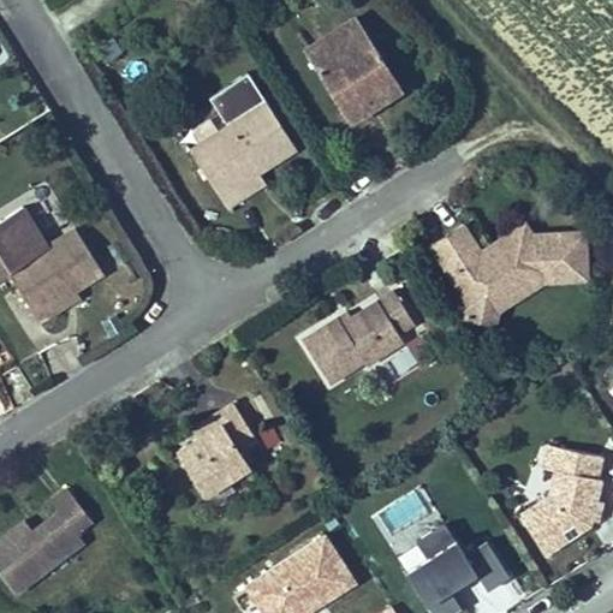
[(364,37),(353,18),(327,34),(339,53),(364,37)]
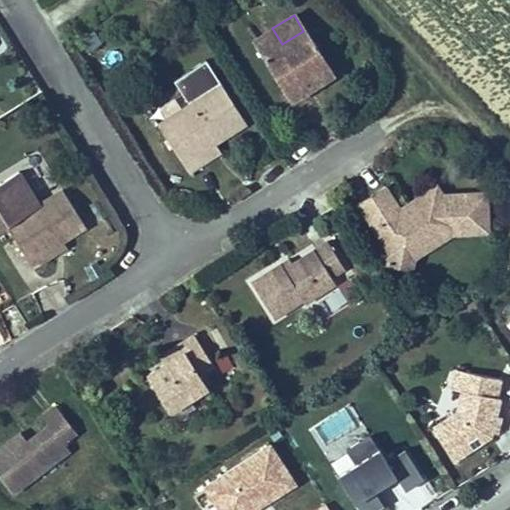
[(332,76),(303,31),(282,44),(272,28),(249,43),(288,104),(332,76)]
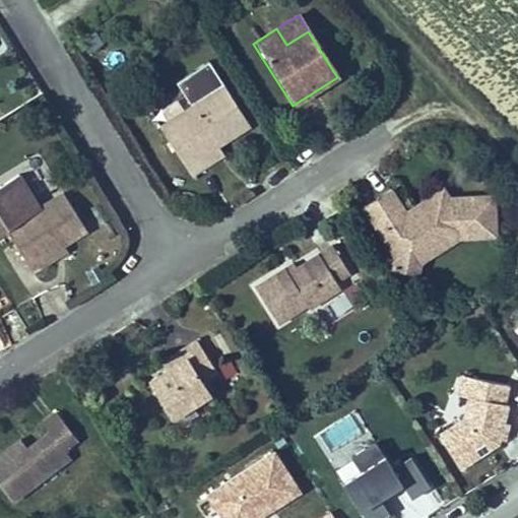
[(248,127),(223,87),(208,65),(178,84),(193,106),(160,127),(191,176),(207,165),(201,155),(217,145),(248,127)]
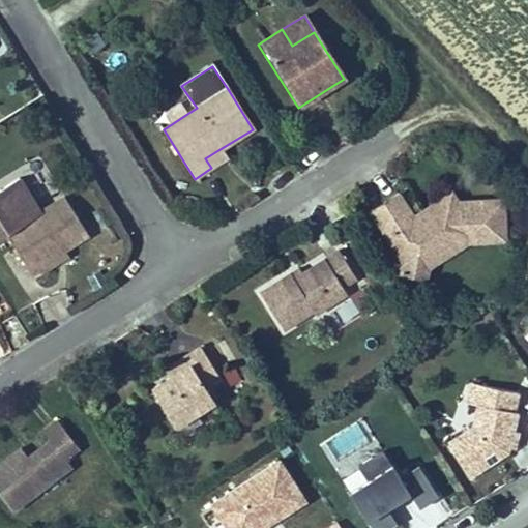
[(228,158),(222,148),(205,158),(211,168),(228,158)]
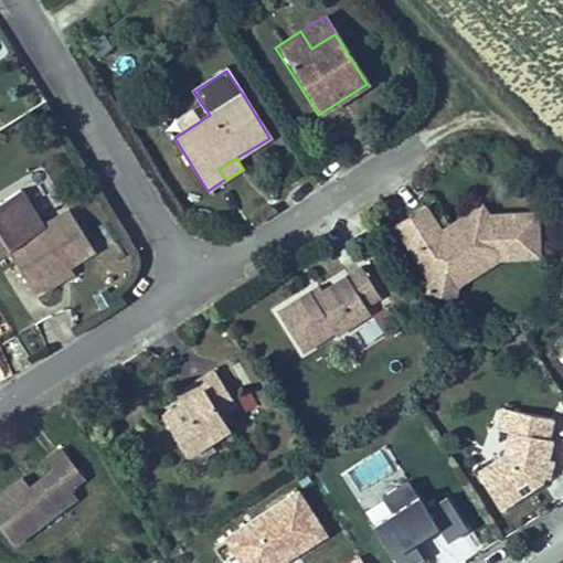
[(49,223),(25,187),(0,203),(0,262),(9,256),(38,300),(54,290),(48,279),(70,265),(92,251),(66,211),(49,223)]
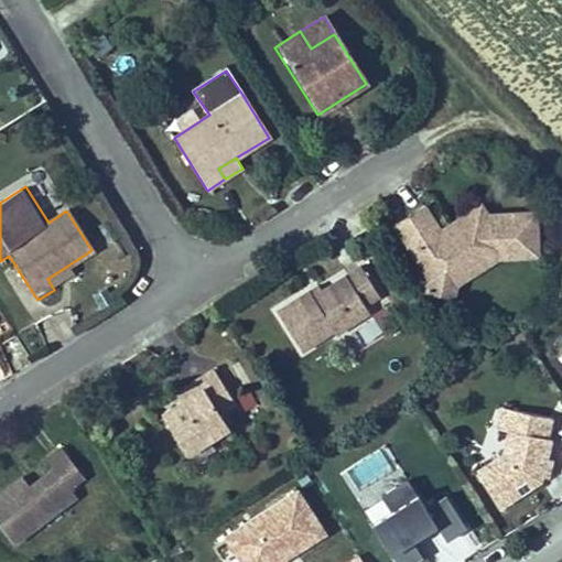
[(538,260),(537,220),(487,222),(483,215),(442,238),(425,211),(398,226),(432,282),(450,270),(456,280),(484,261),(538,260)]
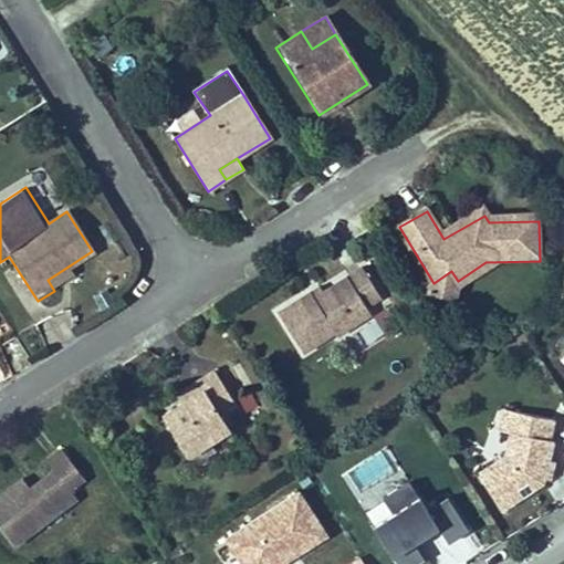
[(76,277),(70,265),(48,280),(54,291),(76,277)]
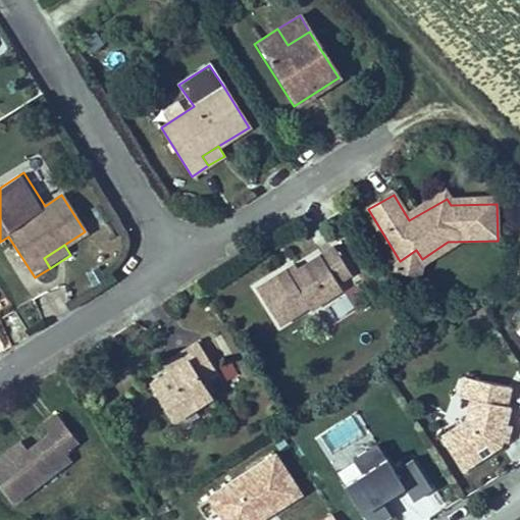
[(356,274),(338,246),(295,271),(293,267),(256,289),(277,323),(309,305),(313,311),(346,291),(342,283),(356,274)]
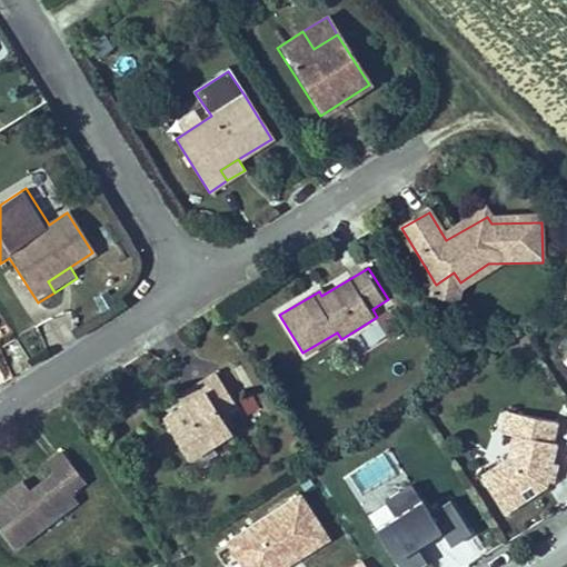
[(460,282),(454,272),(436,285),(430,300),(457,302),(460,282)]
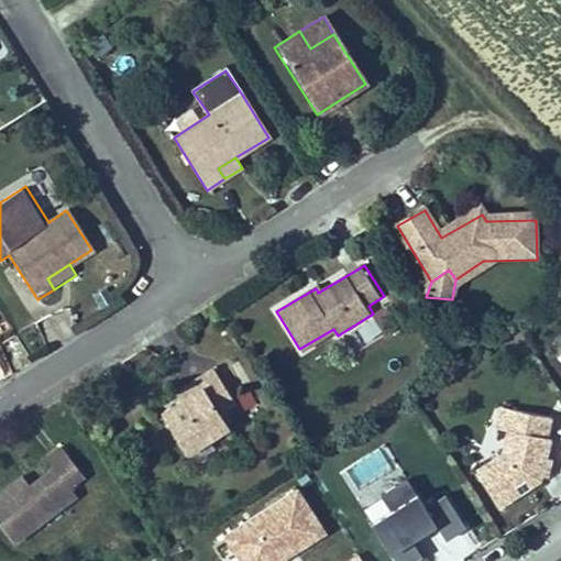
[(237,407),(215,372),(197,383),(202,393),(184,404),(163,416),(188,458),(227,433),(218,419),(237,407)]
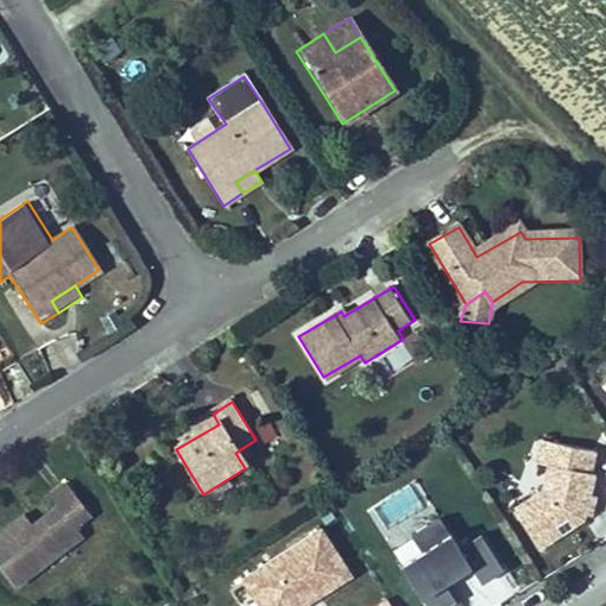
[(219,424),(213,414),(193,427),(199,436),(219,424)]
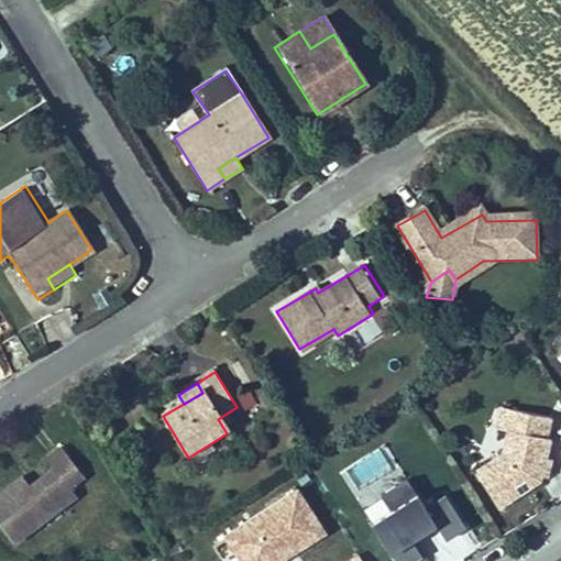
[(548,418),(499,408),(495,429),(505,431),(501,455),(474,472),(497,506),(539,481),(547,439),(543,439),(548,418)]
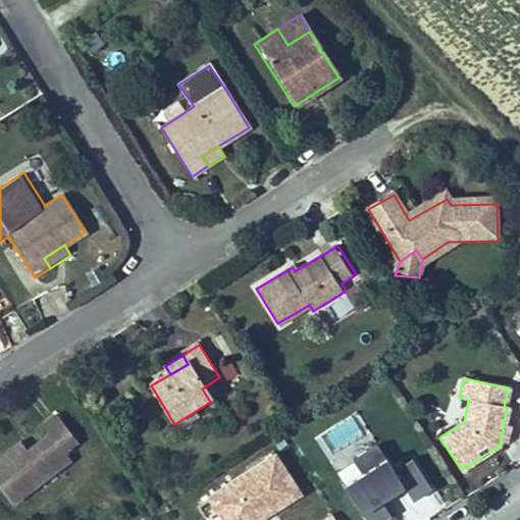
[(84,444),(66,419),(51,427),(58,437),(33,452),(26,443),(0,458),(0,486),(12,506),(75,466),(67,454),(84,444)]
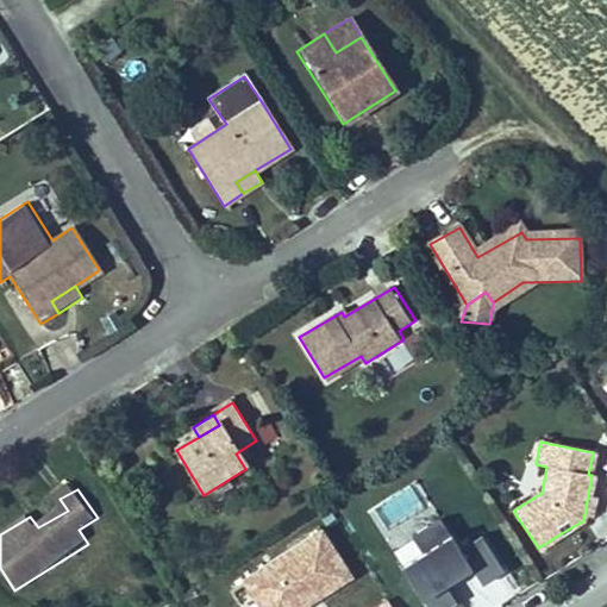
[(460,550),(440,519),(413,537),(423,551),(401,565),(427,606),(449,606),(456,602),(445,584),(471,568),(482,586),(502,573),(480,537),(460,550)]
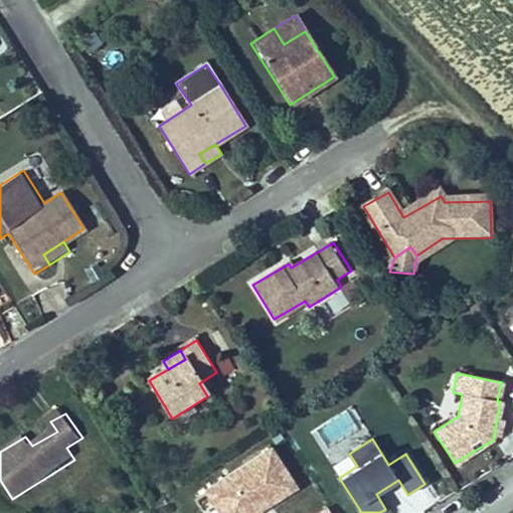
[(253,512),(298,485),(274,446),(201,492),(215,512),(253,512)]
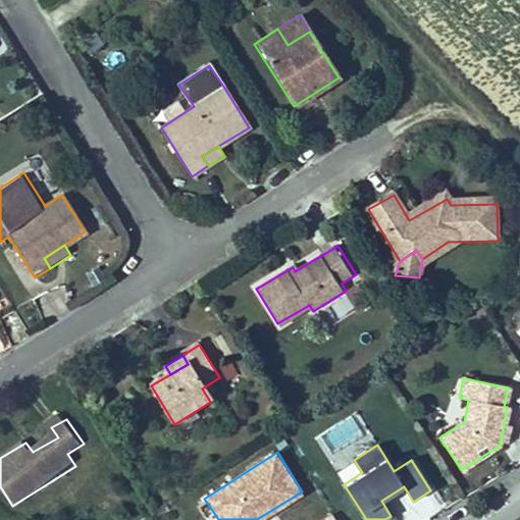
All buildings are outlined.
